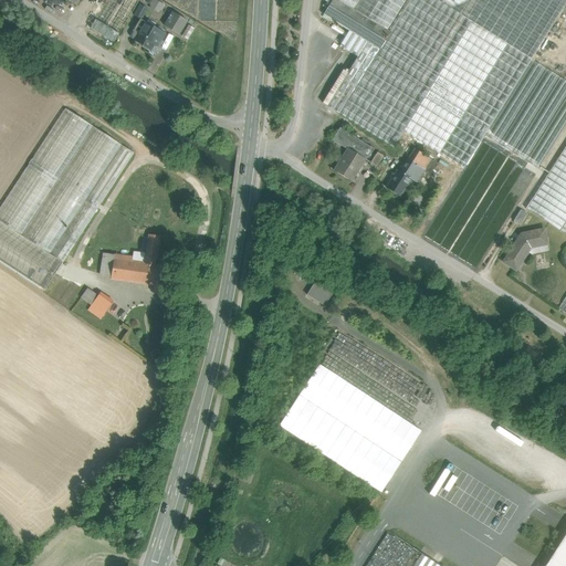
[(107,0),(95,20),(91,29),(114,43),(119,34),(138,0),(107,0)]
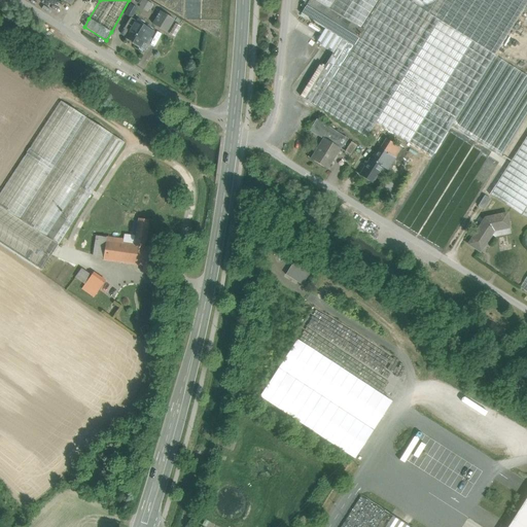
[(90,0),(86,6),(92,9),(97,0),(90,0)]
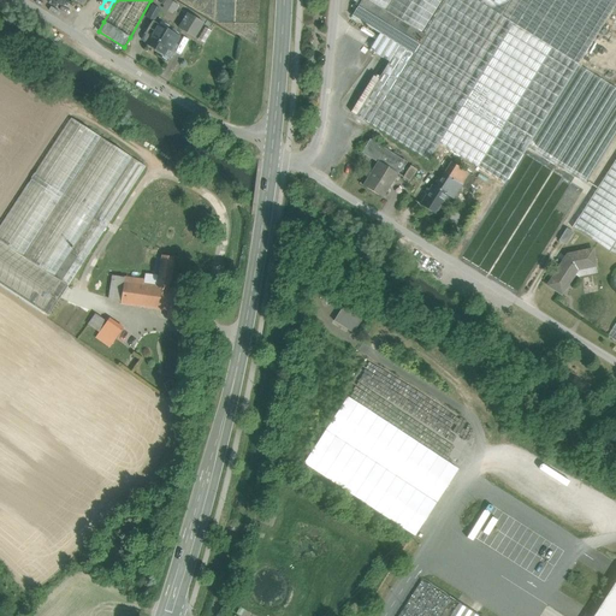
[(422,34),(368,0),(362,0),(353,17),(400,46),(414,55),(426,36),(422,34)]
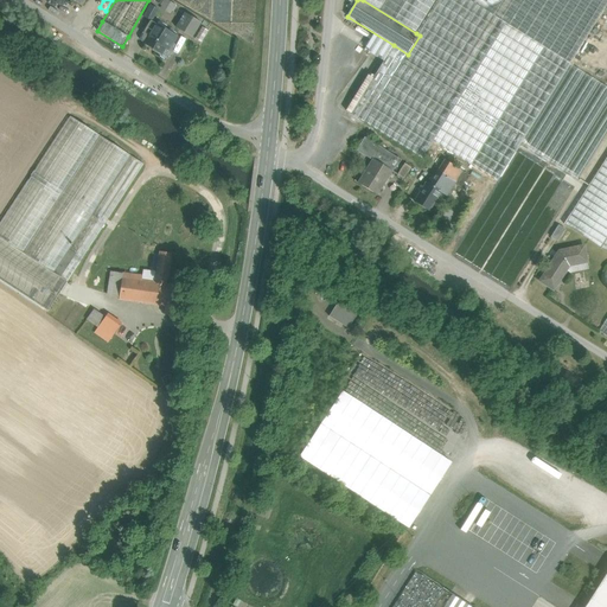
[(492,16),(467,0),(436,0),(416,33),(420,36),(408,55),(394,45),(351,114),(422,158),(433,141),(497,181),(518,147),(570,64),(569,64),(492,16)]
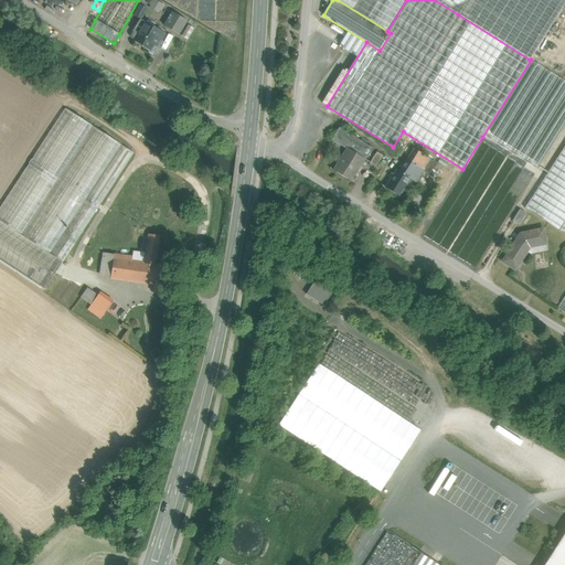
[(338,0),(387,31),(406,0),(338,0)]
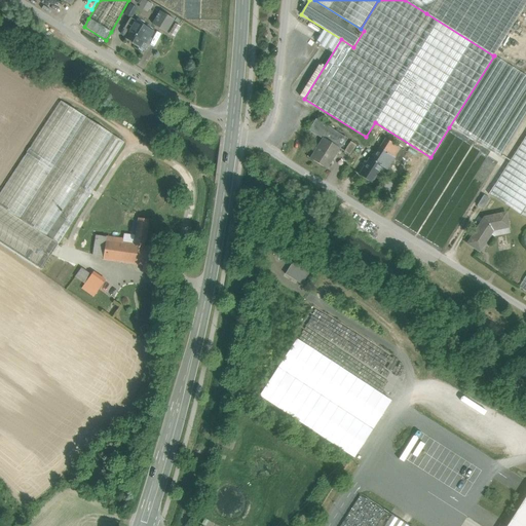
[(525,0),(435,0),(426,13),(493,55),(525,3),(525,0)]
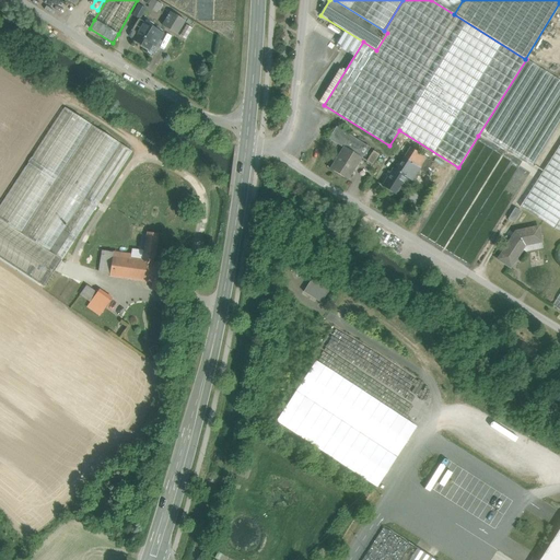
[(146,9),(140,4),(133,15),(139,19),(140,20),(146,9)]
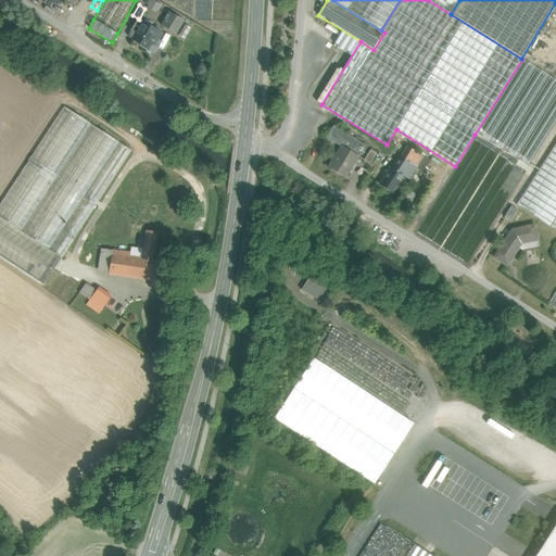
[(185,21),(169,12),(162,25),(176,34),(185,21)]
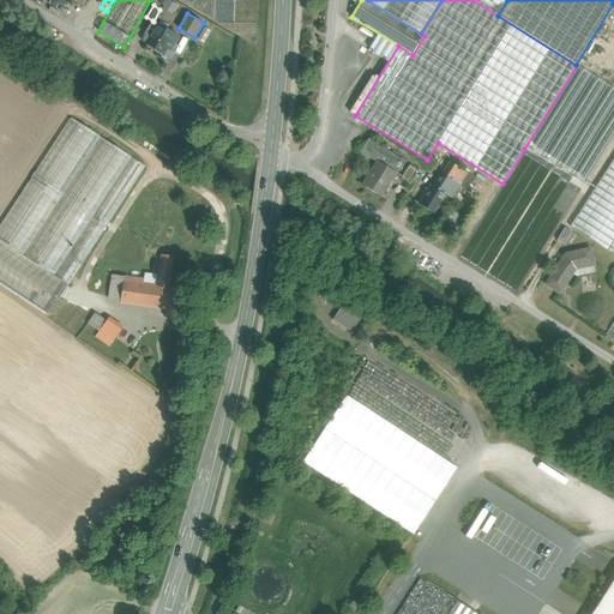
[(180,36),(158,24),(154,22),(152,20),(142,38),(143,41),(148,43),(146,44),(155,49),(155,50),(161,55),(160,58),(167,61),(169,60),(174,52),(172,50),(180,36)]
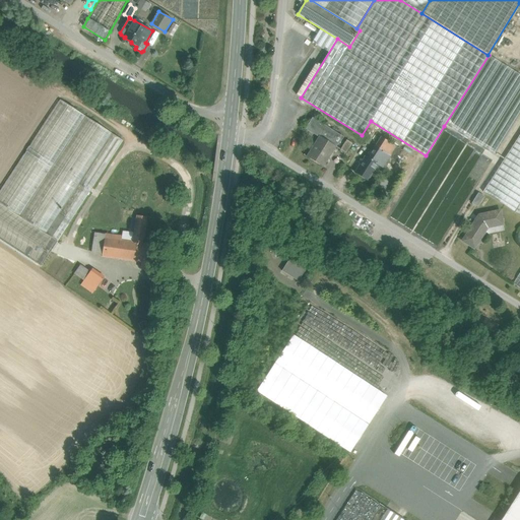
[(173,23),(167,34),(173,37),(179,26),(173,23)]
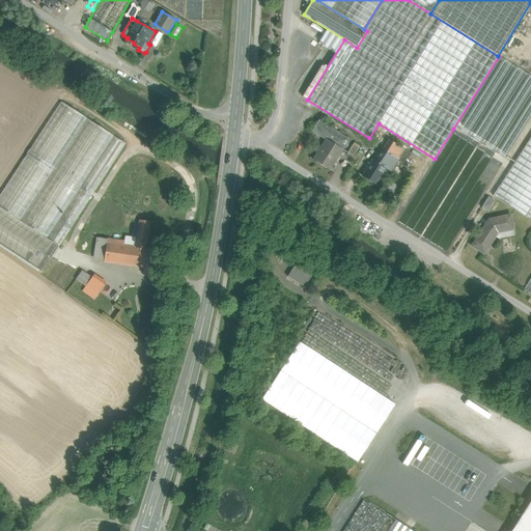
[(530,117),(530,76),(499,56),(453,129),(505,159),(530,117)]
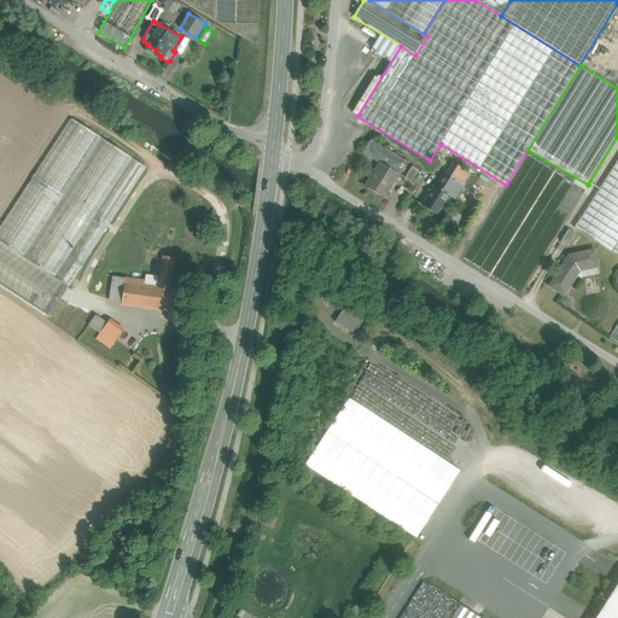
[(146,168),(71,118),(0,227),(0,284),(50,316),(146,168)]
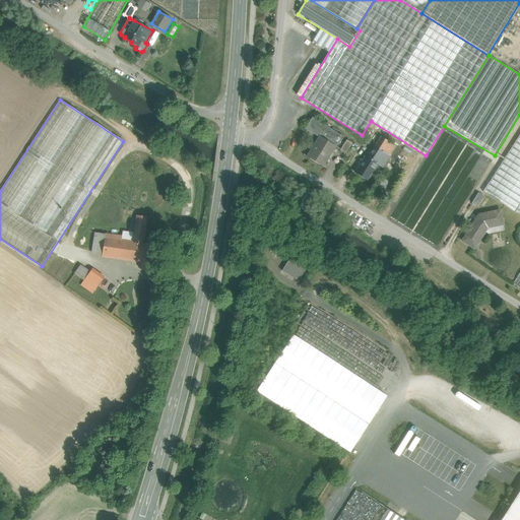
[(341,137),(313,119),(307,129),(320,137),(307,157),(323,167),(341,137)]
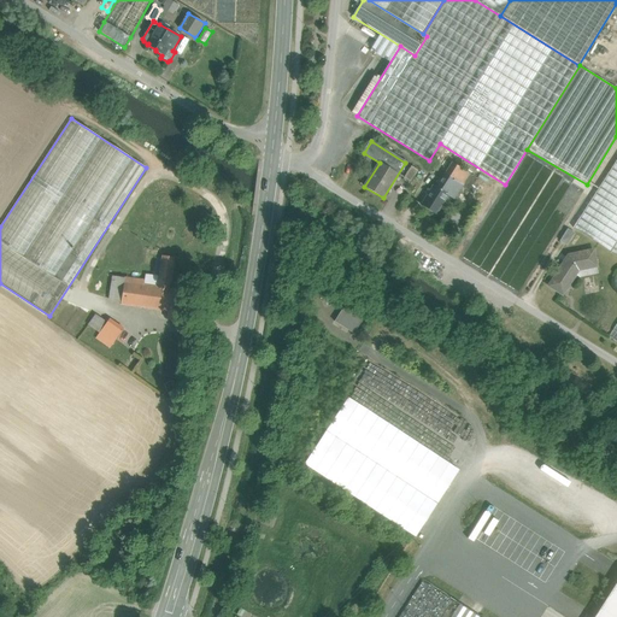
[(433,162),(441,166),(447,153),(439,150),(433,162)]
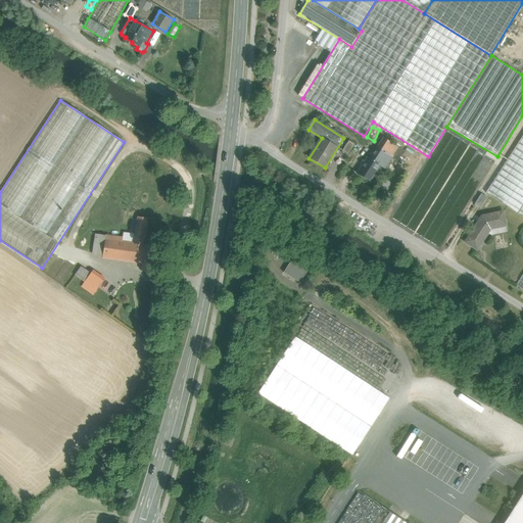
[(522,135),(486,193),(522,217),(522,274),(516,286),(522,290),(522,135)]
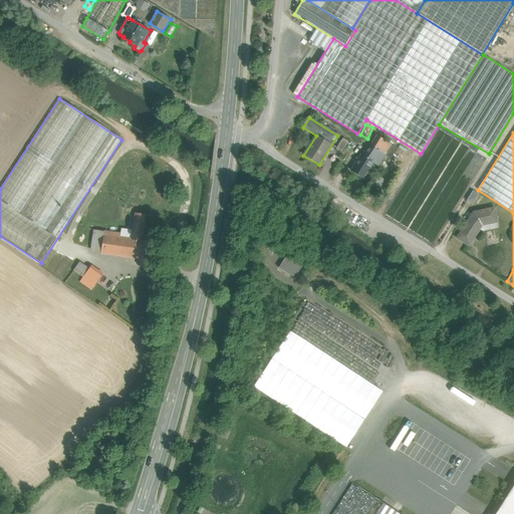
[(366,147),(351,171),(363,179),(373,163),(378,167),(392,145),(376,136),(368,149),(366,147)]
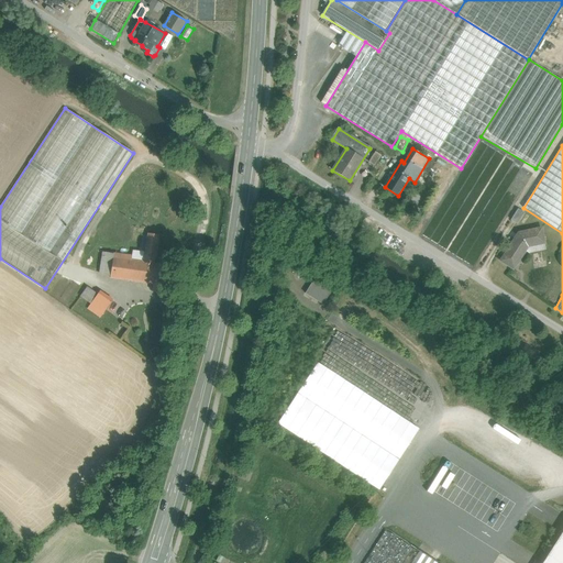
[(382,156),(375,152),(368,163),(375,167),(382,156)]
